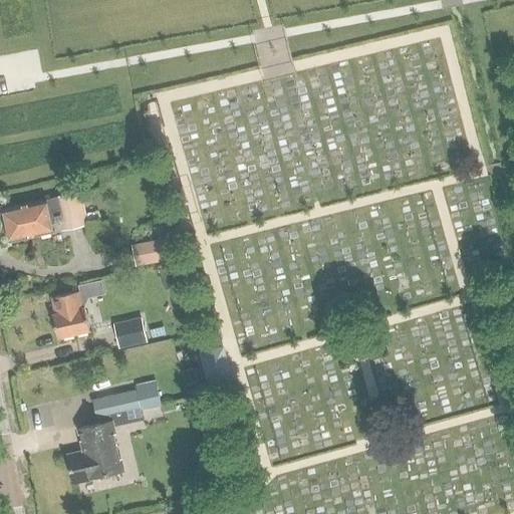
[(87,226),(79,192),(5,210),(13,243),(53,234),(52,226),(61,224),(62,232),(87,226)]
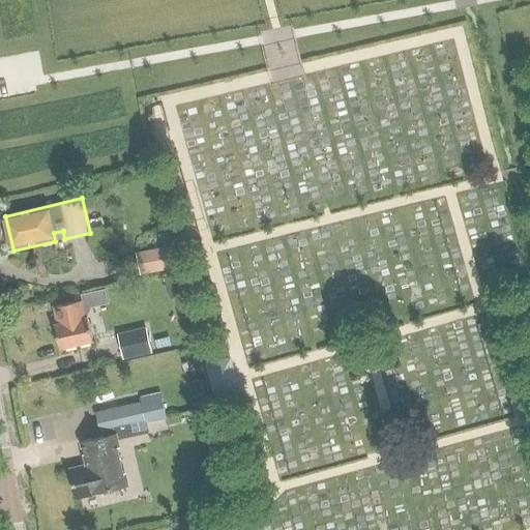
[(160,256),(141,260),(144,274),(176,267),(172,247),(158,249),(160,256)]
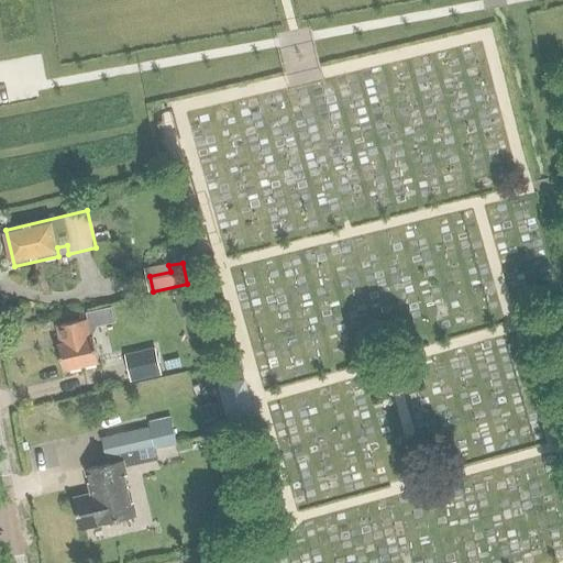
[(94,339),(88,320),(58,327),(63,345),(58,346),(65,372),(99,364),(94,339)]
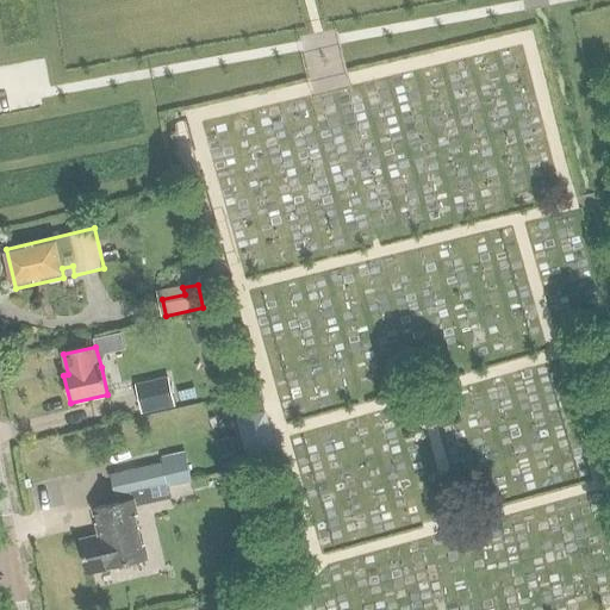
[(136,390),(142,414),(174,405),(168,381),(167,377),(135,384),(136,390)]
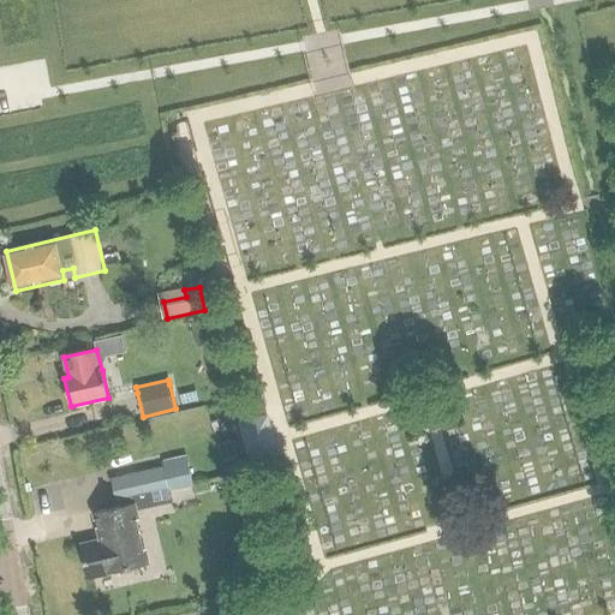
[(267,417),(240,424),(254,471),(279,464),(275,451),(273,451),(268,433),(270,431),(267,417)]
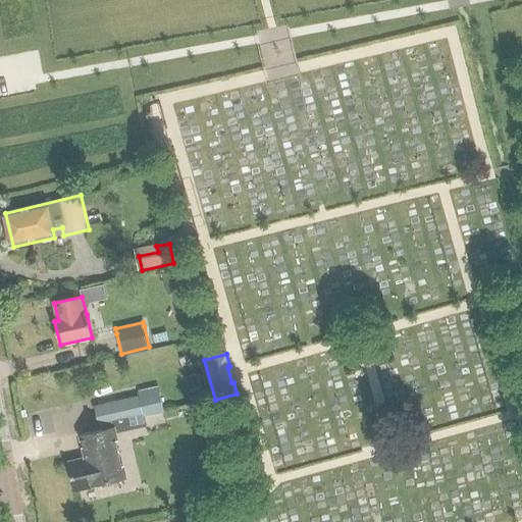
[(87,461),(67,465),(73,491),(93,486),(93,488),(124,481),(111,425),(144,418),(144,417),(163,413),(158,389),(138,394),(139,398),(99,407),(105,431),(81,436),(87,461)]
